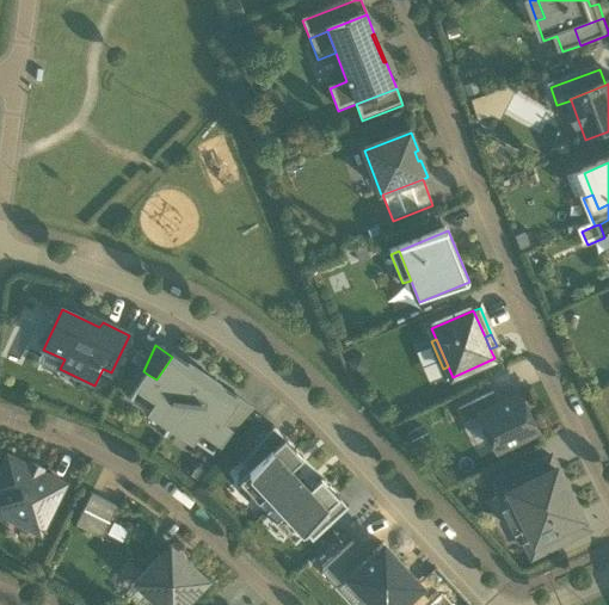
[(204,378),(189,366),(172,356),(172,357),(157,380),(148,375),(130,400),(172,427),(204,378)]
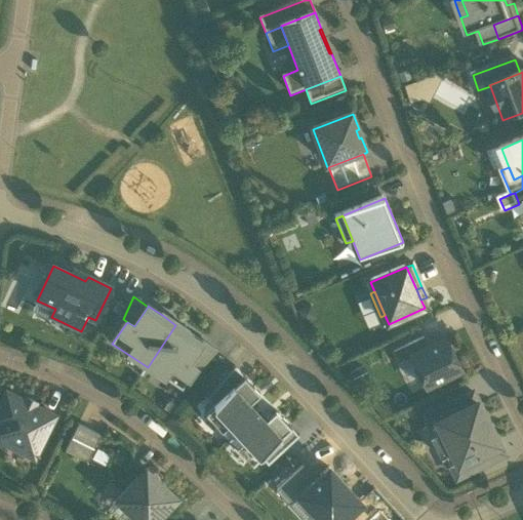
[(162,315),(175,325),(177,323),(163,314),(162,315)]
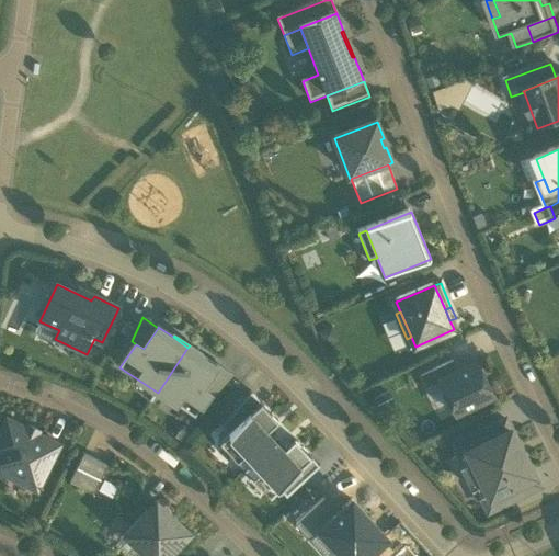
[(187,348),(203,358),(204,355),(190,345),(187,348)]
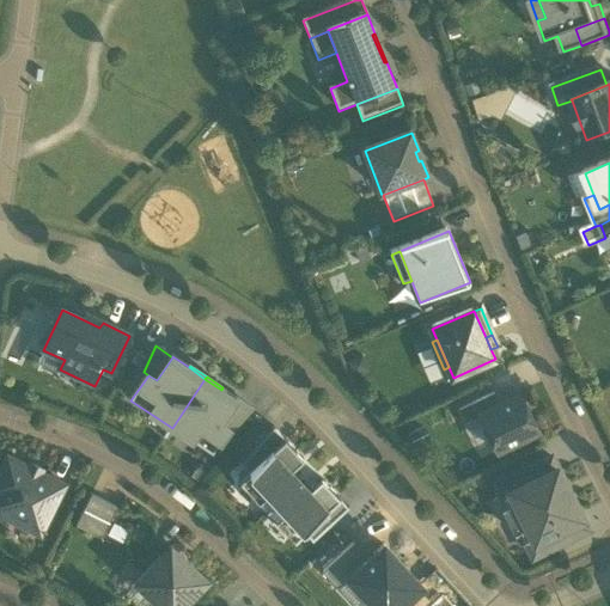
[(221,390),(205,379),(172,428),(213,455),(230,429),(221,424),(237,401),(221,390)]
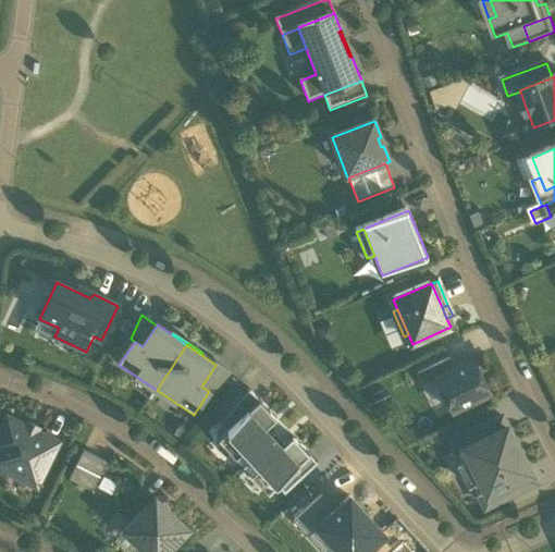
[(436,382),(456,372),(449,360),(419,376),(424,388),(436,382)]
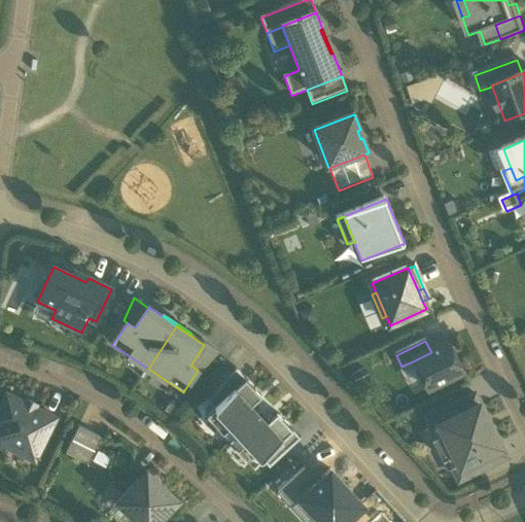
[(464,374),(449,343),(431,352),(413,361),(428,392),(464,374)]
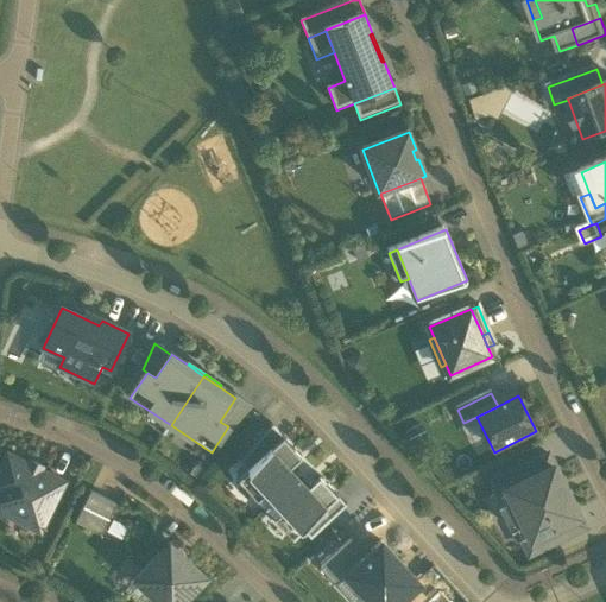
[(252,409),(235,398),(220,422),(228,426),(233,430),(252,409)]
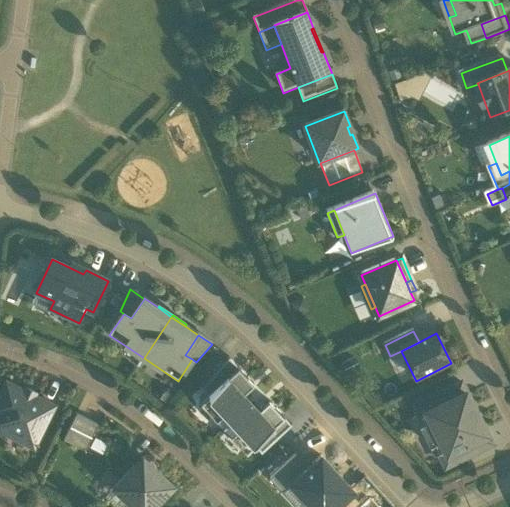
[(214,377),(222,385),(239,369),(230,360),(214,377)]
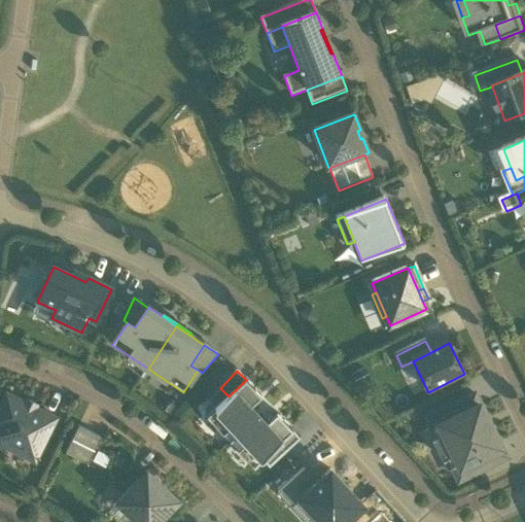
[(246,380),(229,396),(215,409),(207,417),(231,443),(258,416),(251,408),(261,397),(246,380)]
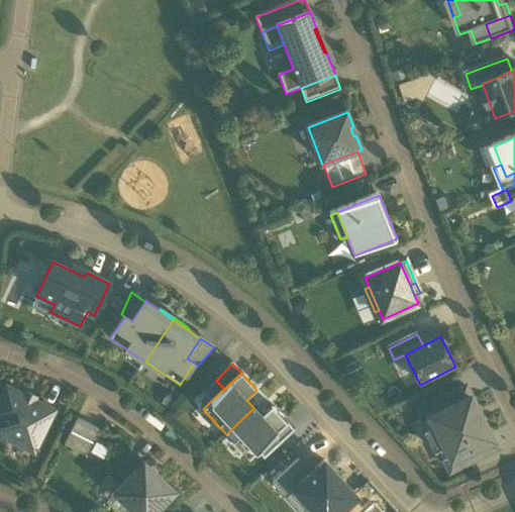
[(204,394),(211,401),(224,389),(216,381),(204,394)]
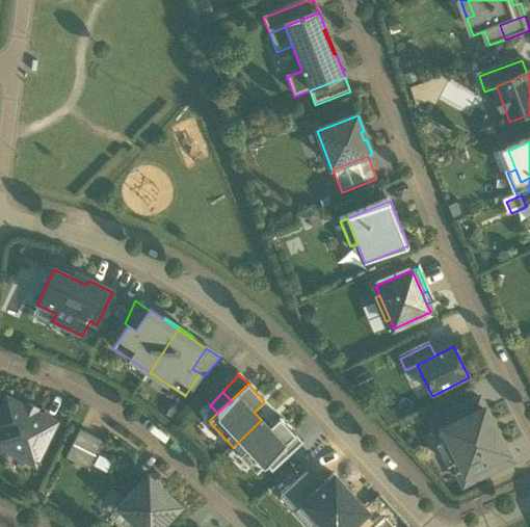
[(0,449),(35,467),(57,424),(7,399),(0,414),(0,449)]
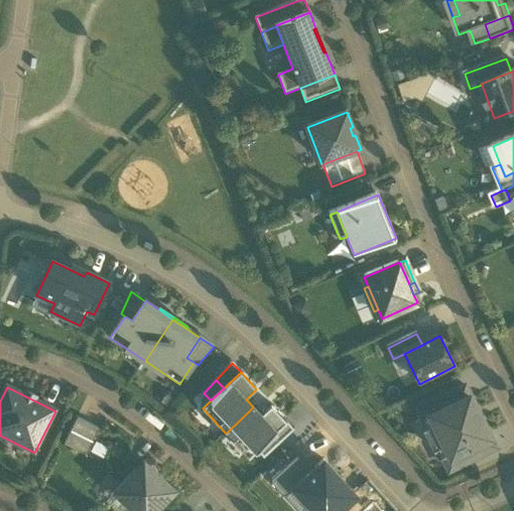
[(451,472),(496,450),(491,439),(452,460),(430,417),(470,397),(466,388),(419,411),(451,472)]
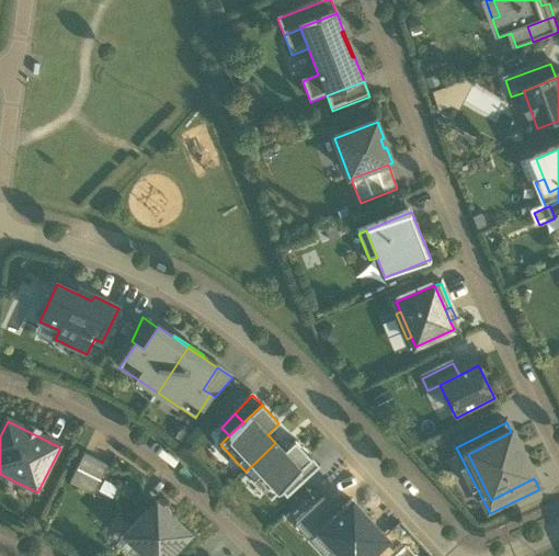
[(534,478),(511,432),(468,454),(491,500),(534,478)]
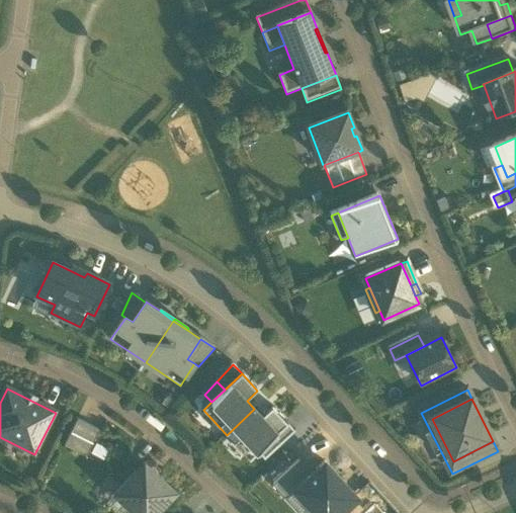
[(250,460),(258,452),(272,439),(288,424),(273,407),(262,417),(254,409),(227,435),(250,460)]
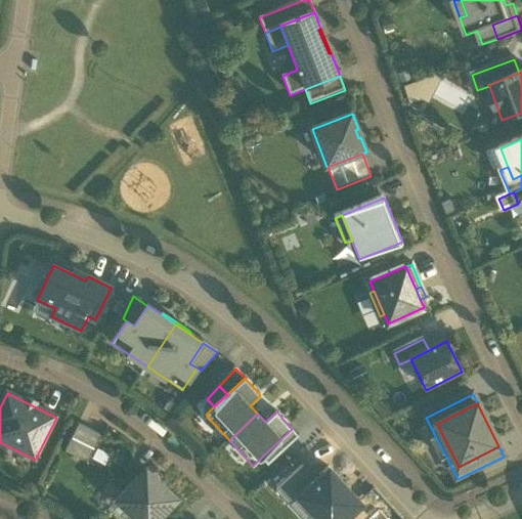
[(101,437),(80,426),(66,452),(88,463),(101,437)]
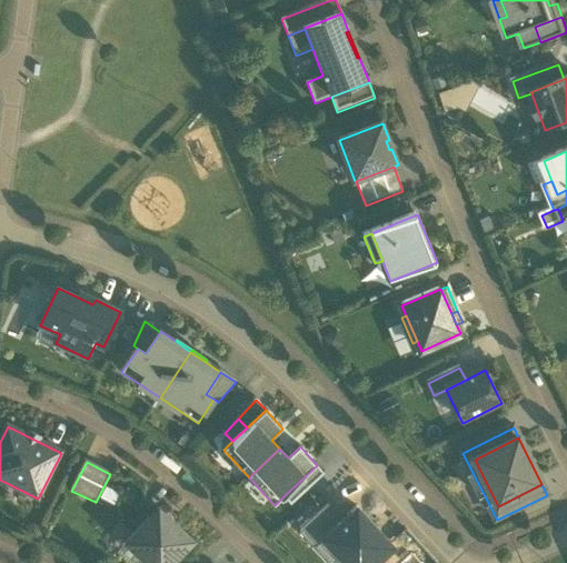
[(299,482),(307,491),(325,474),(317,465),(299,482)]
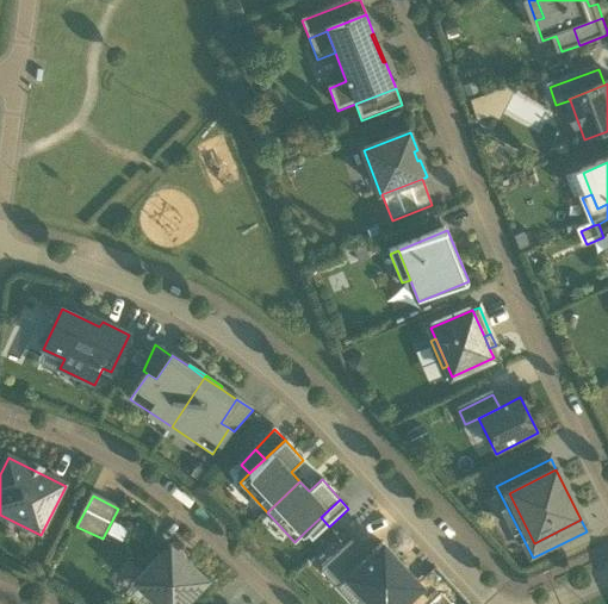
[(329,527),(321,517),(304,533),(312,542),(329,527)]
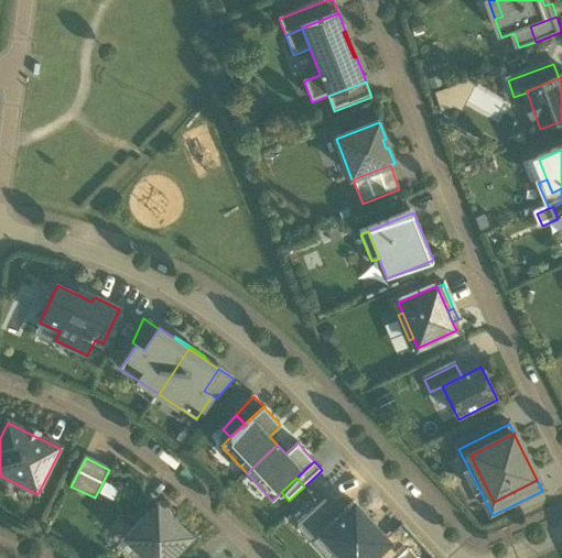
[(331,498),(326,501),(341,516),(345,513),(331,498)]
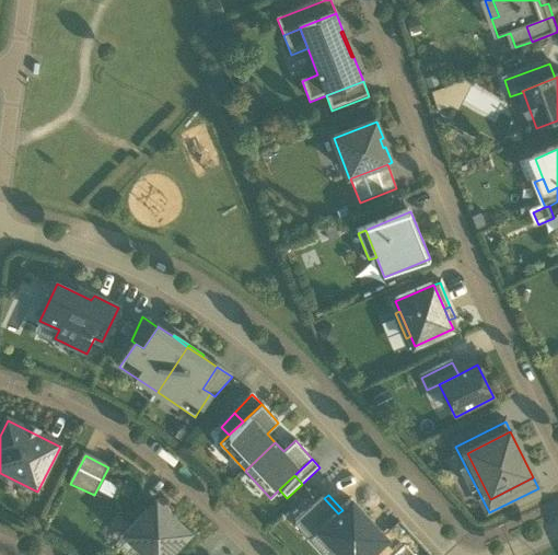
[(324,498),(295,525),(311,542),(321,532),(320,531),(338,513),(324,498)]
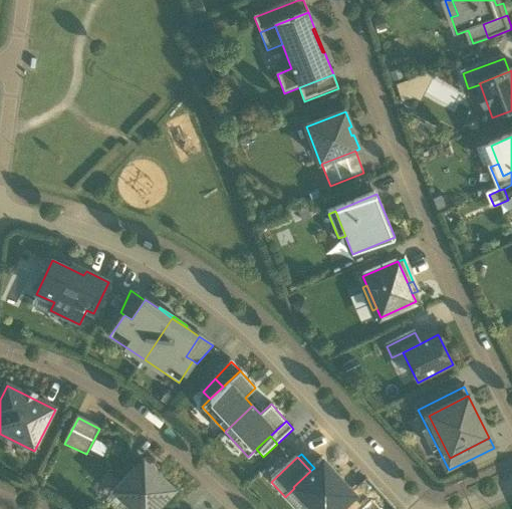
[(338,508),(354,495),(322,460),(314,468),(310,471),(293,487),(294,488),(312,508),(338,508)]
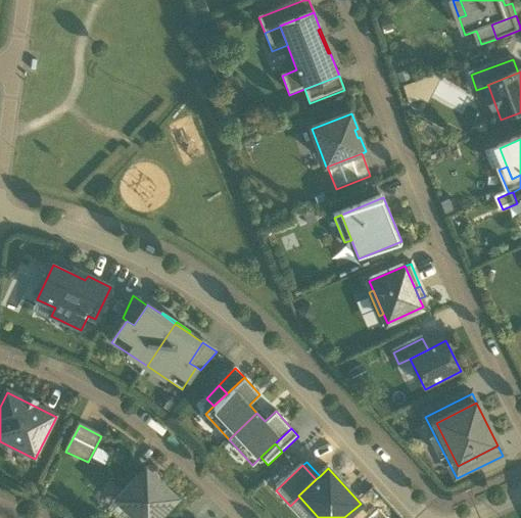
[(156,517),(176,498),(146,469),(117,500),(137,517),(156,517)]
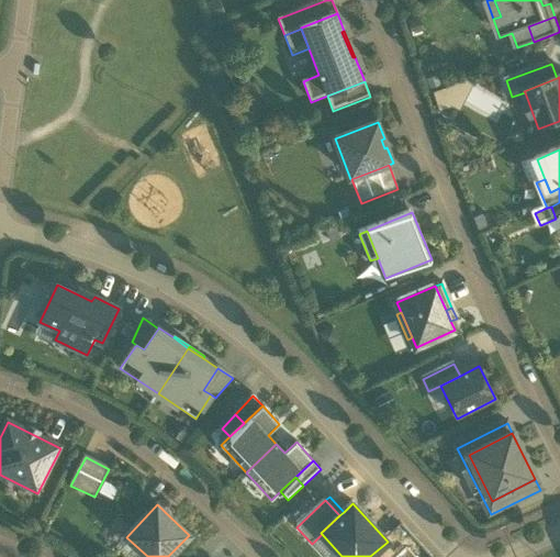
[(342,556),(322,534),(312,544),(324,556),(342,556)]
